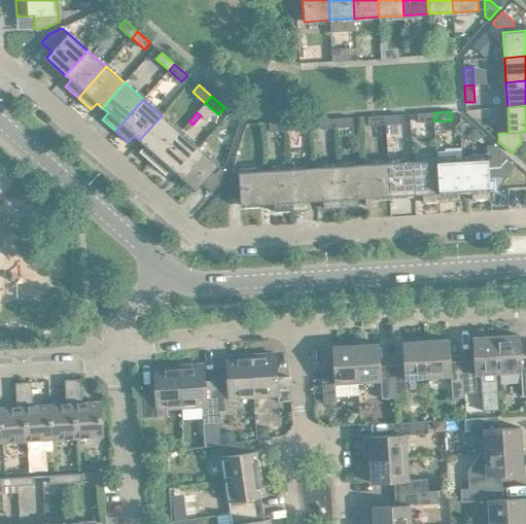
[(434,121),(434,112),(417,113),(418,123),(434,121)]
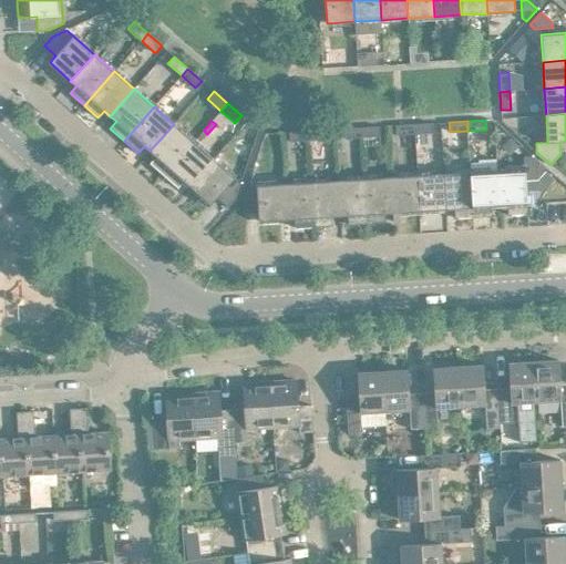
[(432,123),(414,124),(414,134),(433,133),(432,123)]
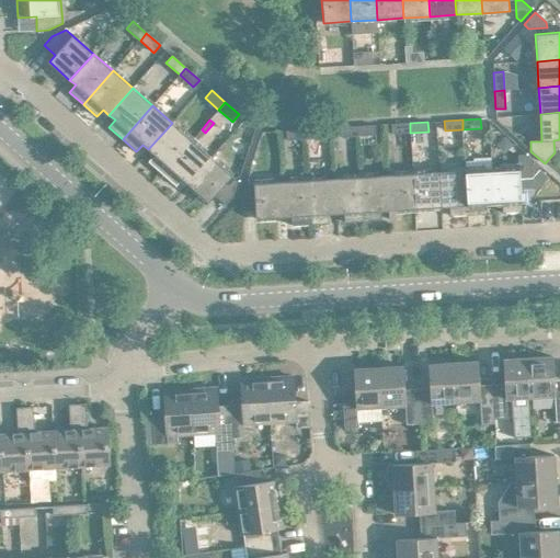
[(148,161),(162,174),(192,140),(172,123),(148,149),(155,155),(148,161)]
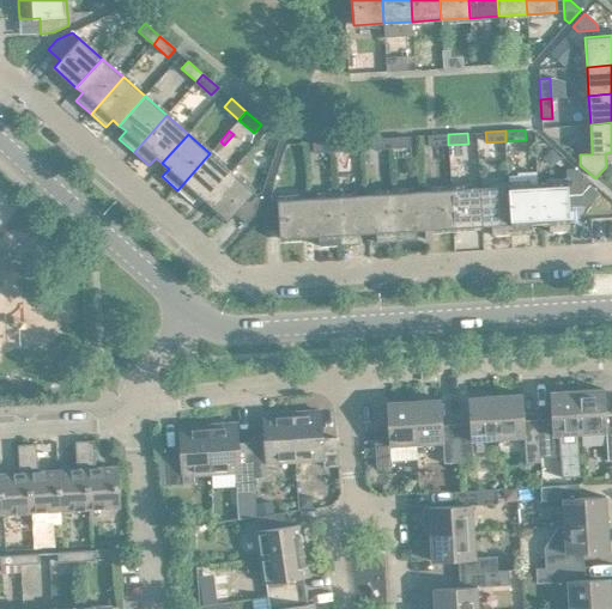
[(448,145),(448,134),(428,135),(429,146),(448,145)]
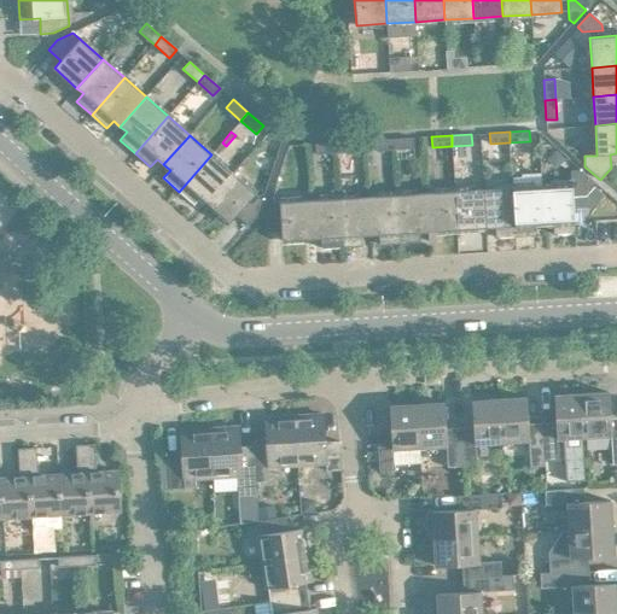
[(413,138),(394,139),(394,150),(414,148),(413,138)]
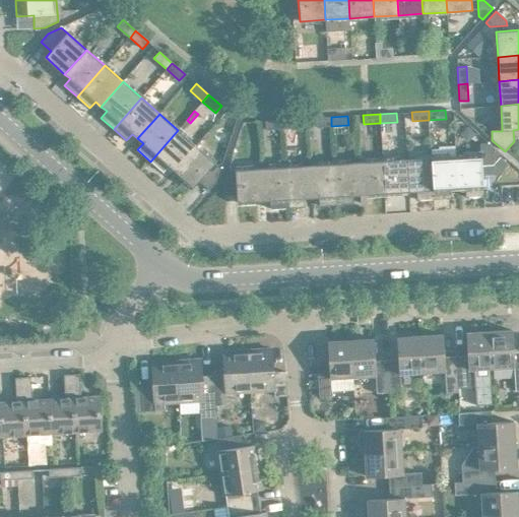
[(331,126),(331,117),(314,118),(315,127),(331,126)]
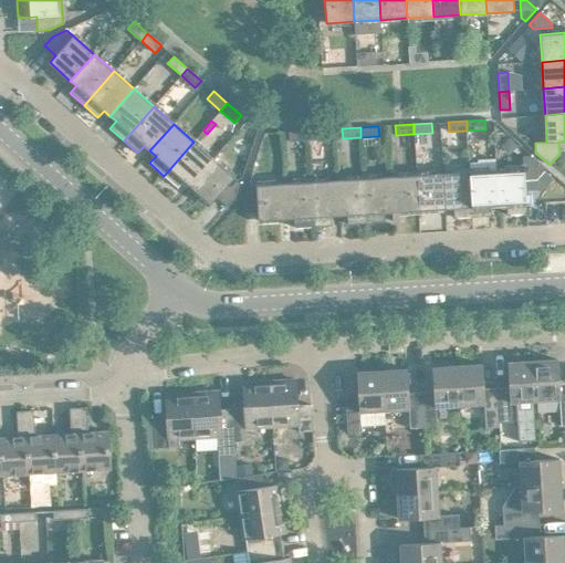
[(325,129),(307,131),(307,141),(326,139),(325,129)]
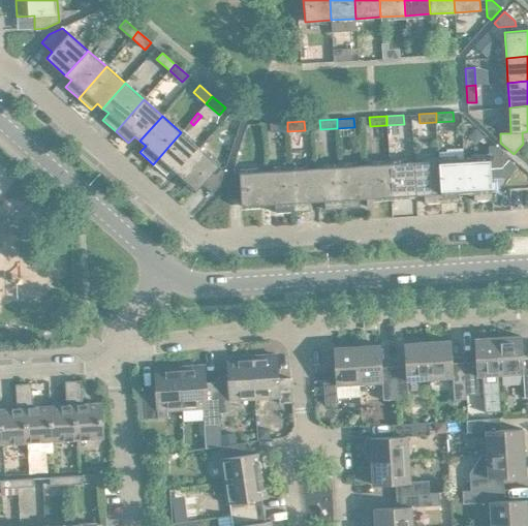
[(287,131),(287,122),(270,123),(271,132),(287,131)]
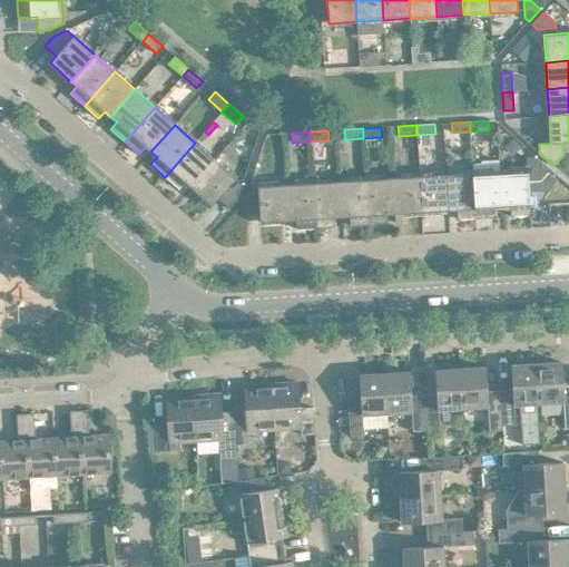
[(200,136),(195,143),(198,146),(205,139),(200,136)]
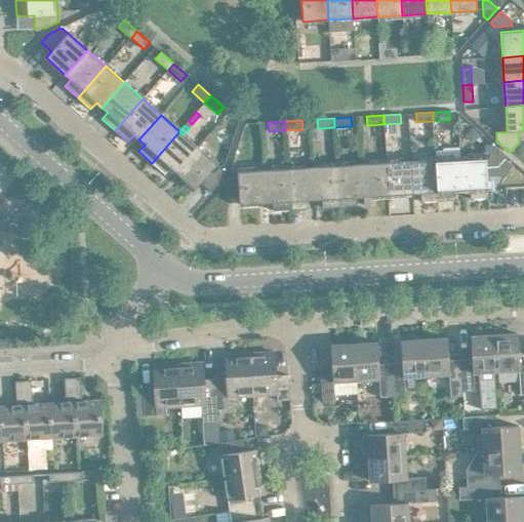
[(170,167),(175,172),(198,148),(183,134),(179,131),(152,163),(164,174),(170,167)]
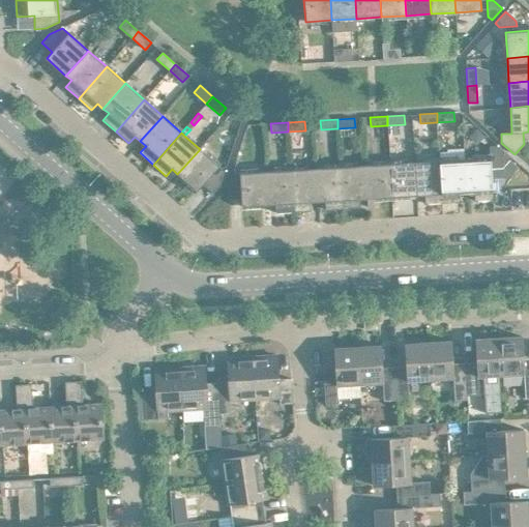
[(489,157),(464,158),(466,193),(474,193),(475,201),(493,200),(491,169),(502,169),(511,158),(497,146),(489,146),(489,157)]
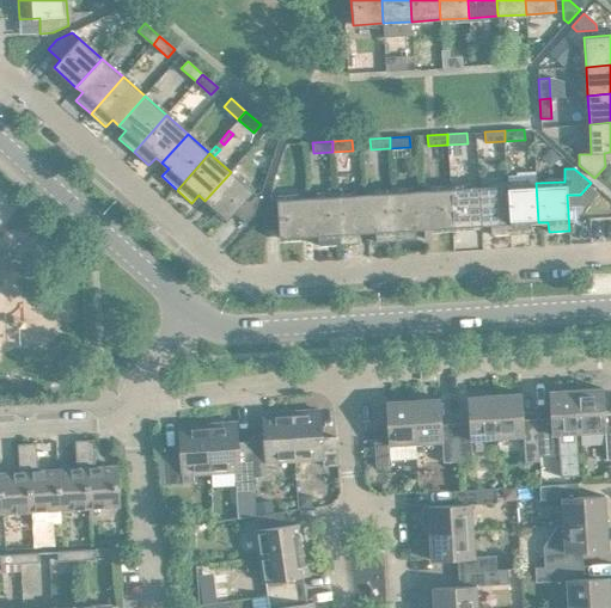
[(231,172),(205,201),(227,221),(234,213),(245,223),(254,214),(260,198),(231,172)]
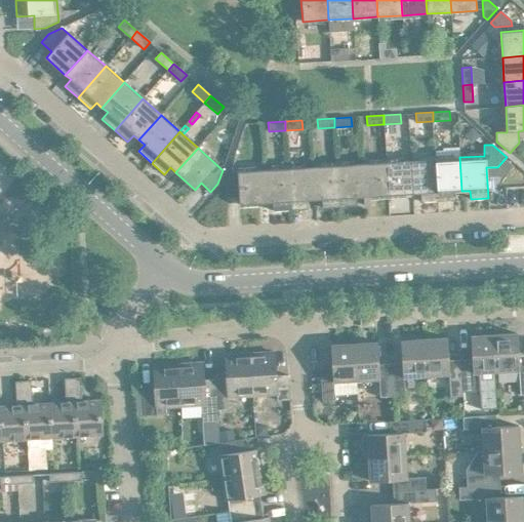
[(459,157),(435,159),(438,201),(455,200),(455,191),(461,191),(459,157)]
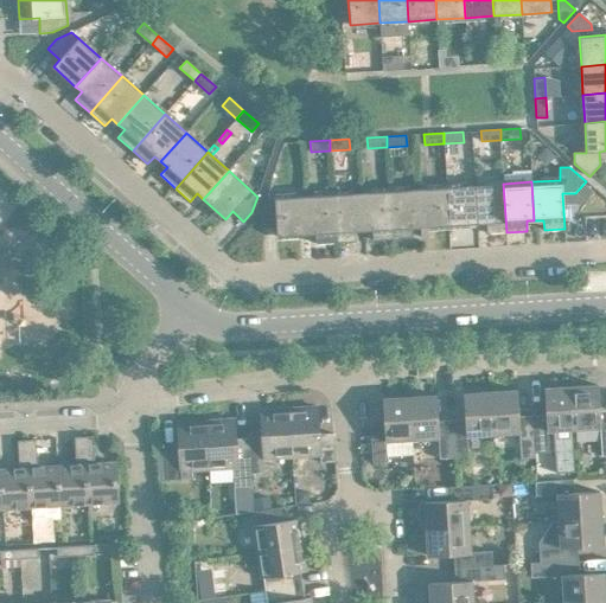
[(503,184),(474,185),(477,224),(486,224),(488,233),(506,232),(503,184)]
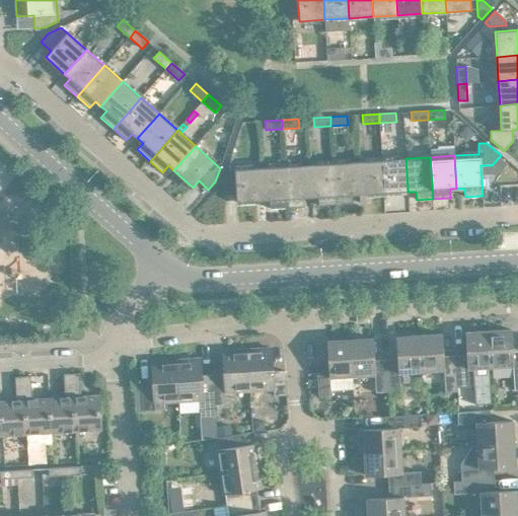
[(405,158),(381,160),(383,194),(408,192),(405,158)]
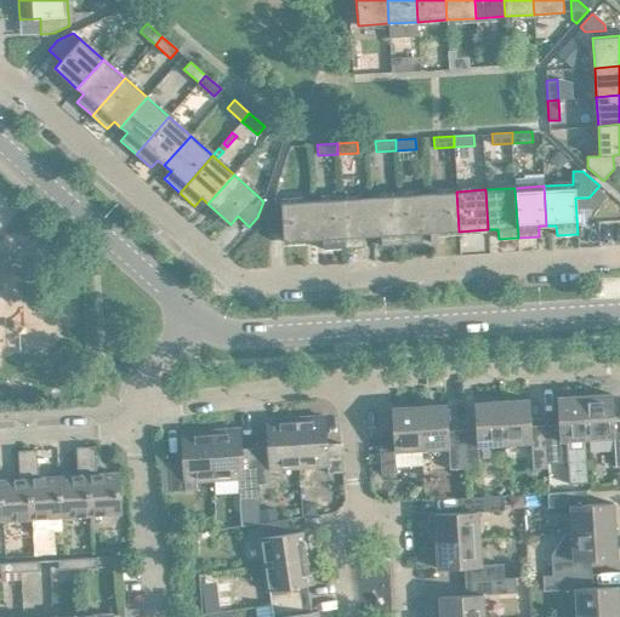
[(456,192),(427,194),(430,233),(459,232),(456,192)]
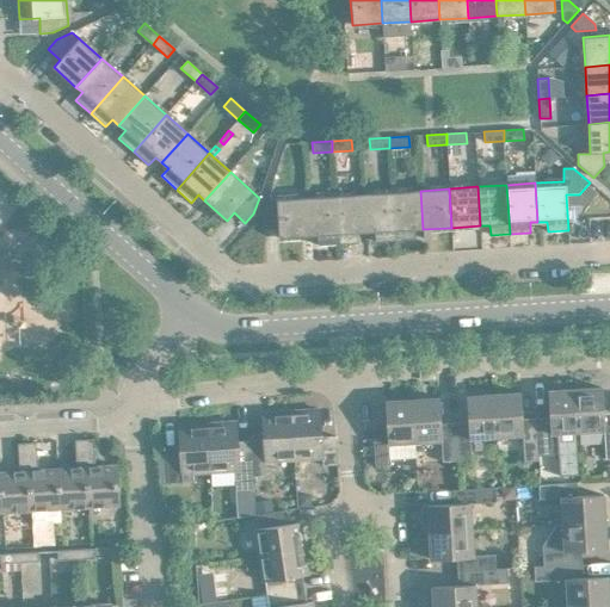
[(420,191),(392,192),(395,241),(416,240),(414,230),(423,229),(420,191)]
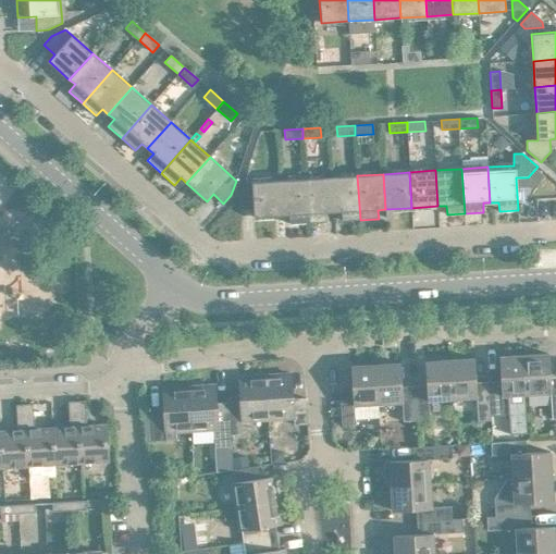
[(357,175),(331,177),(333,212),(342,212),(342,221),(360,220),(357,175)]
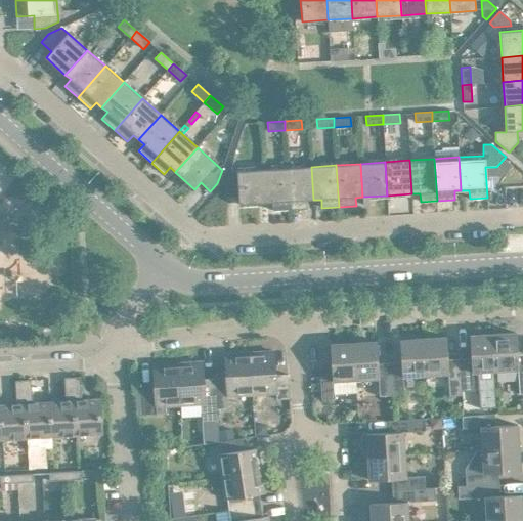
[(311,167),(287,168),(290,210),(307,209),(306,201),(313,200),(311,167)]
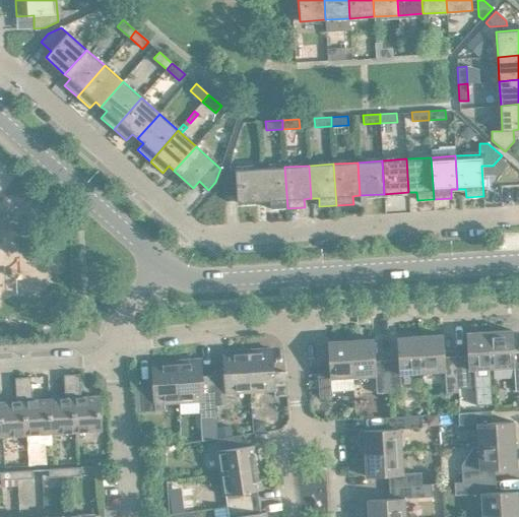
[(260,169),(262,201),(270,201),(270,209),(287,208),(284,167),(260,169)]
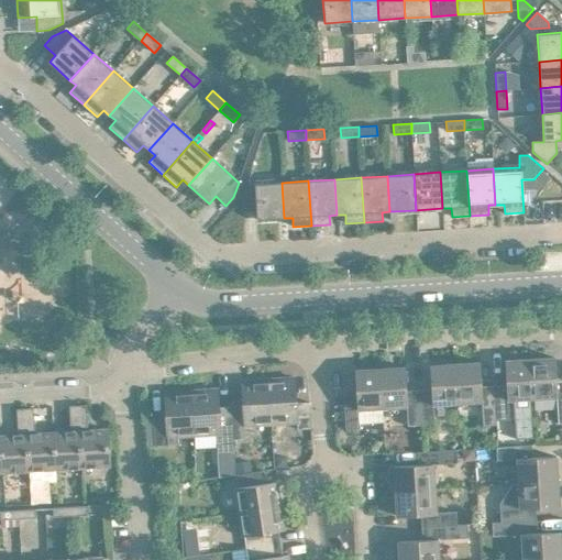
[(257,220),(284,218),(282,183),(246,185),(241,199),(242,211),(256,210),(257,220)]
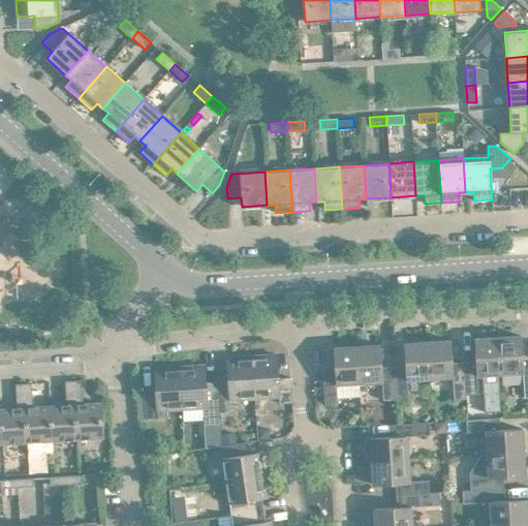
[(521,336),(497,338),(500,375),(523,373),(524,398),(527,397),(527,366),(523,367),(521,336)]
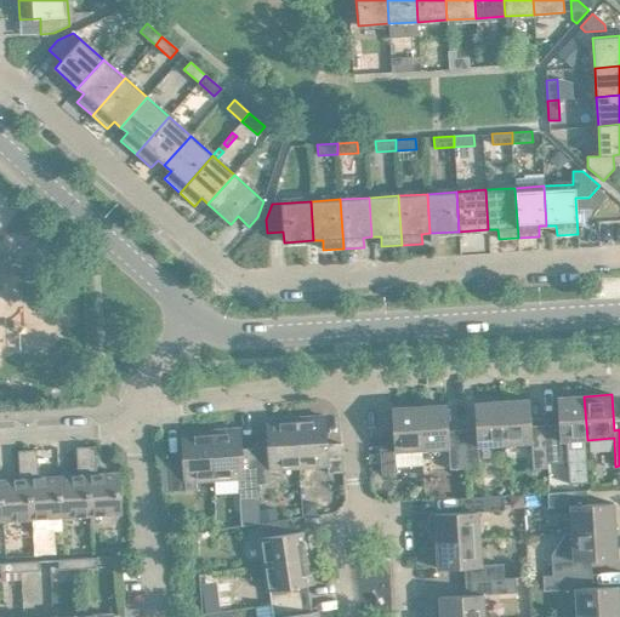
[(559,434),(545,435),(547,464),(562,463),(561,441),(587,440),(584,396),(557,398),(559,434)]
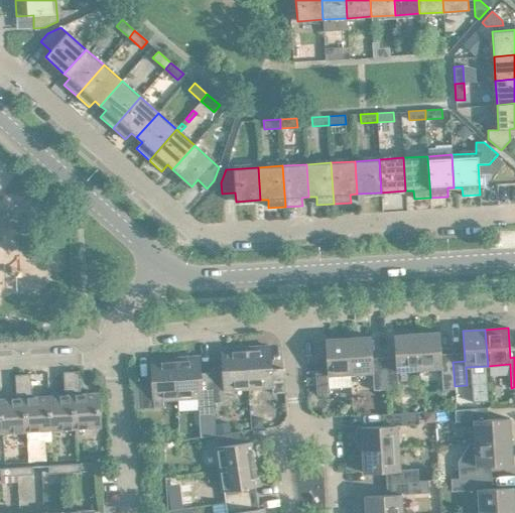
[(438,333),(416,334),(418,370),(440,368),(442,390),(455,390),(455,386),(453,362),(440,362),(438,333)]
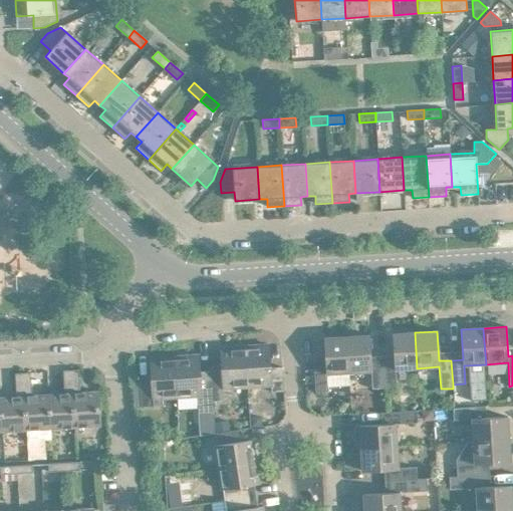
[(395,363),(382,364),(383,389),(397,388),(395,369),(417,368),(415,332),(393,333),(395,363)]
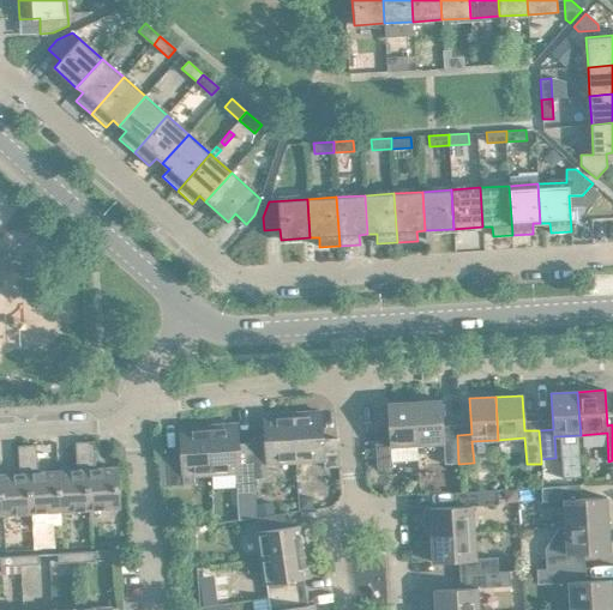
[(440,400),(414,402),(416,445),(443,444),(444,465),(458,464),(457,435),(443,436),(440,400)]
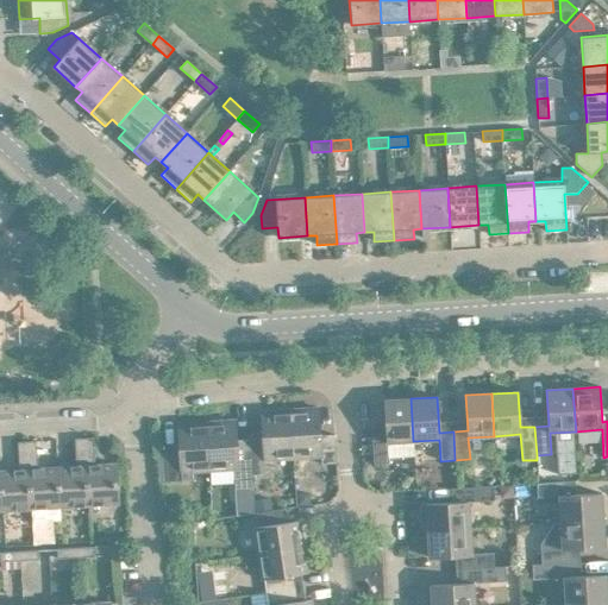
[(413,441),(411,398),(384,401),(387,435),(373,436),(374,465),(388,464),(387,443),(413,441)]
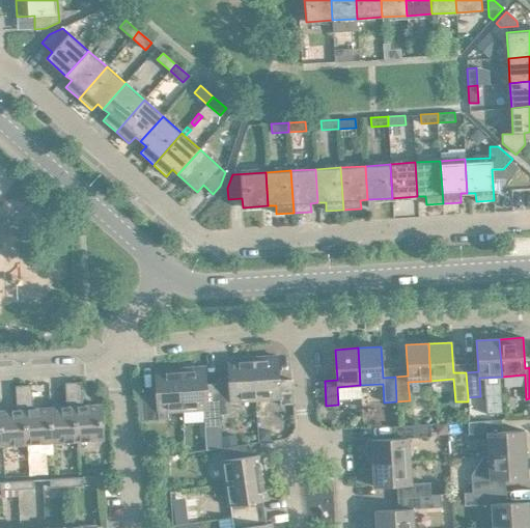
[(277,357),(252,358),(255,399),(280,398),(280,406),(293,405),(290,380),(279,380),(277,357)]
